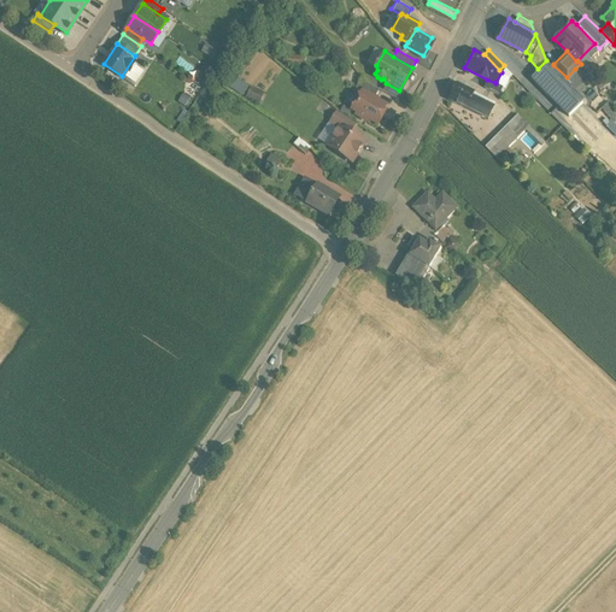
[(538,69),(531,76),(568,113),(584,99),(573,88),(552,66),(546,60),(538,69)]
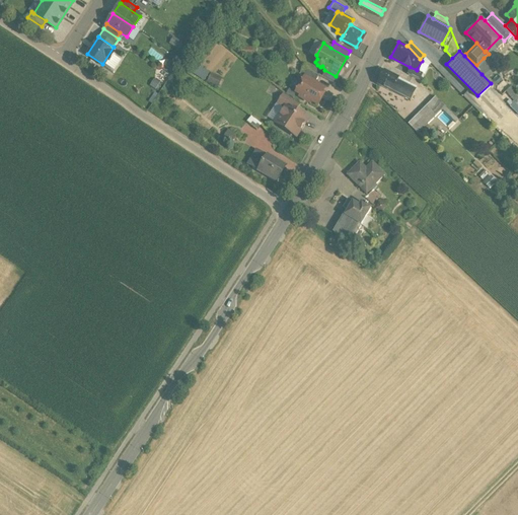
[(484,58),(476,65),(465,55),(464,56),(482,74),(491,65),(484,58)]
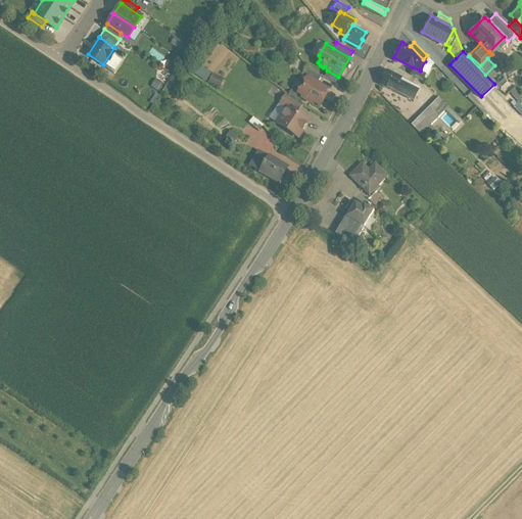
[(205,78),(211,72),(200,63),(195,71),(205,78)]
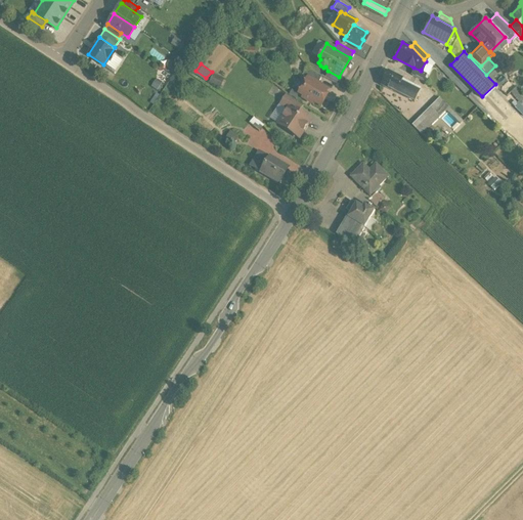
[(321,74),(309,68),(306,63),(301,73),(307,76),(317,81),(321,74)]
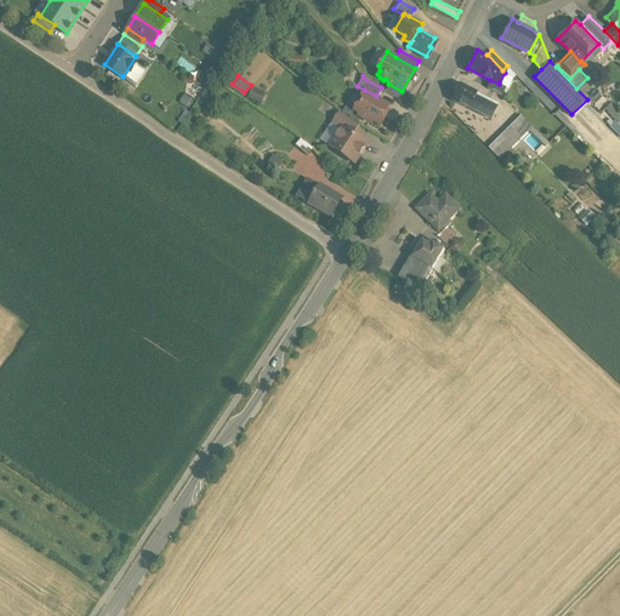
[(499,84),(490,80),(487,86),(500,92),(504,85),(499,83),(499,84)]
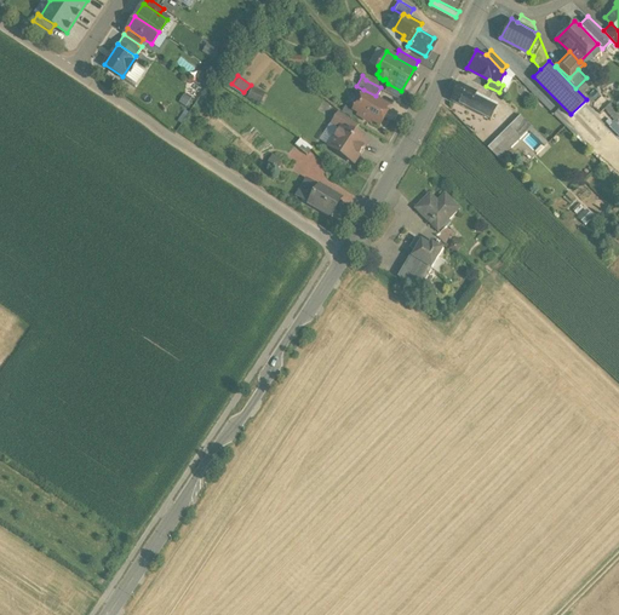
[(475,90),(458,81),(451,98),(468,107),(468,105),(475,90)]
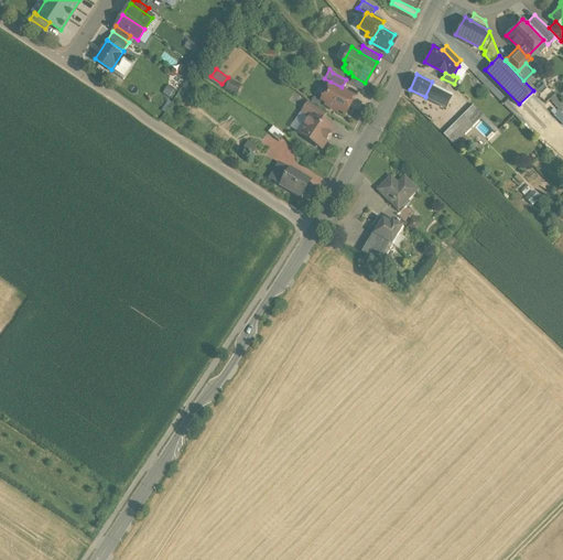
[(225,86),(237,90),(240,81),(228,76),(225,86)]
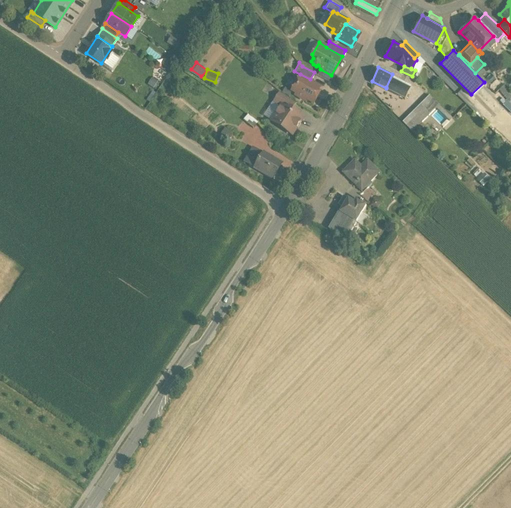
[(331,75),(320,69),(317,74),(328,80),(331,75)]
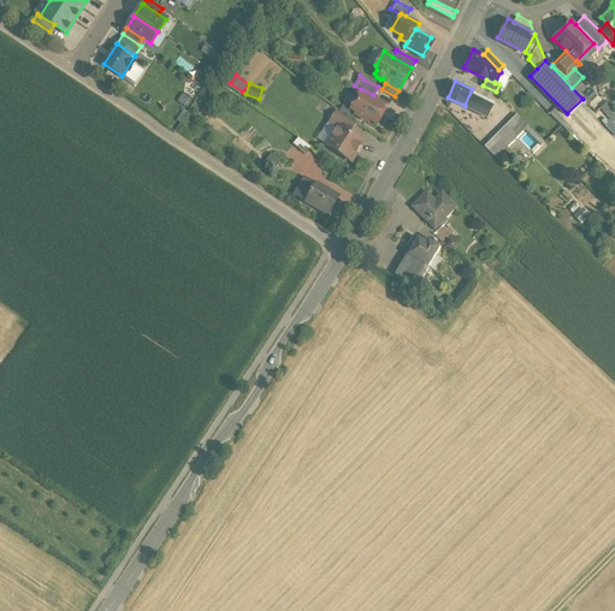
[(373,95),(361,89),(354,101),(356,102),(353,108),(358,112),(356,113),(365,118),(366,116),(376,122),(382,113),(378,111),(380,107),(382,107),(384,104),(372,98),(373,95)]
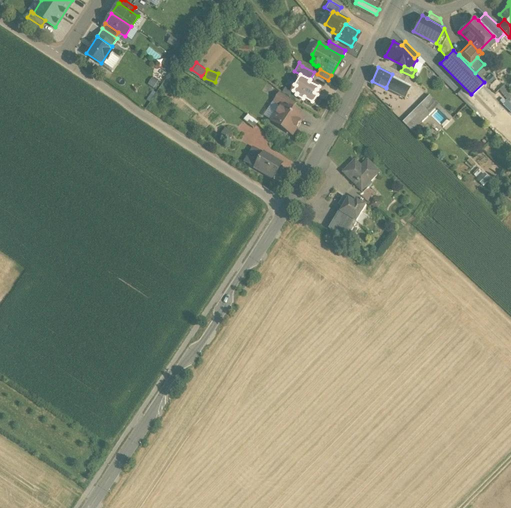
[(404,80),(392,74),(386,87),(404,96),(408,87),(402,84),(404,80)]
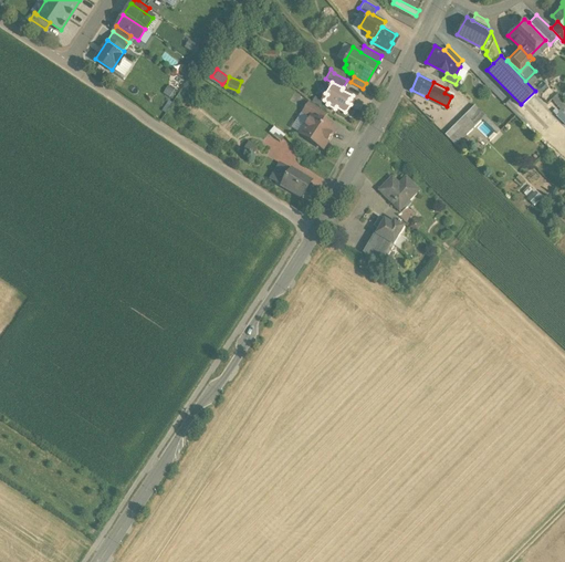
[(556,105),(555,106),(557,112),(564,106),(564,101),(560,91),(551,95),(556,105)]
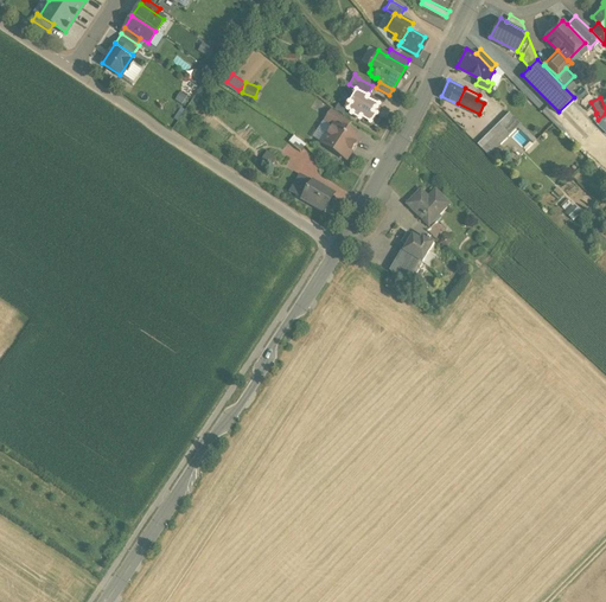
[(338,113),(332,107),(324,120),(332,126),(333,125),(342,130),(343,127),(344,127),(350,119),(338,113)]
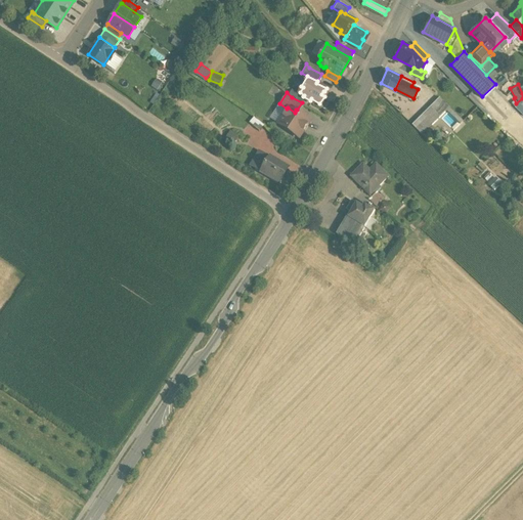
[(438,95),(425,109),(434,119),(448,104),(438,95)]
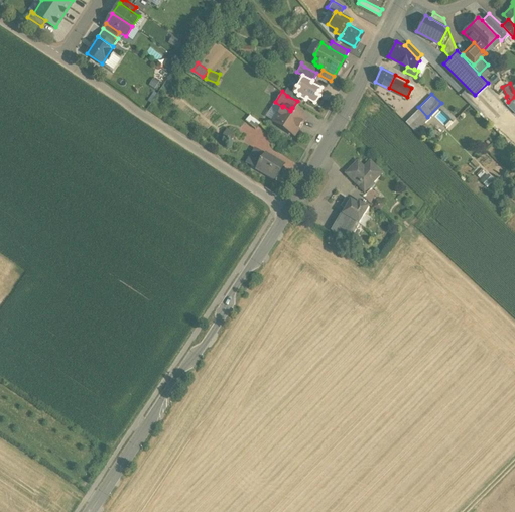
[(291,108),(290,111),(283,106),(282,107),(277,115),(282,119),(278,124),(293,134),(303,118),(298,115),(300,113),(292,108),(291,108)]
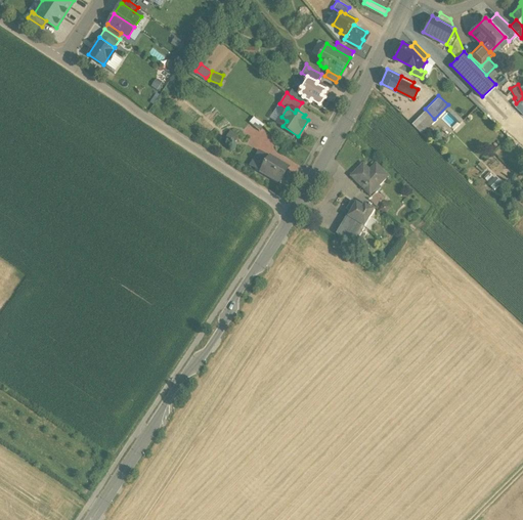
[(434,119),(425,109),(416,118),(426,127),(434,119)]
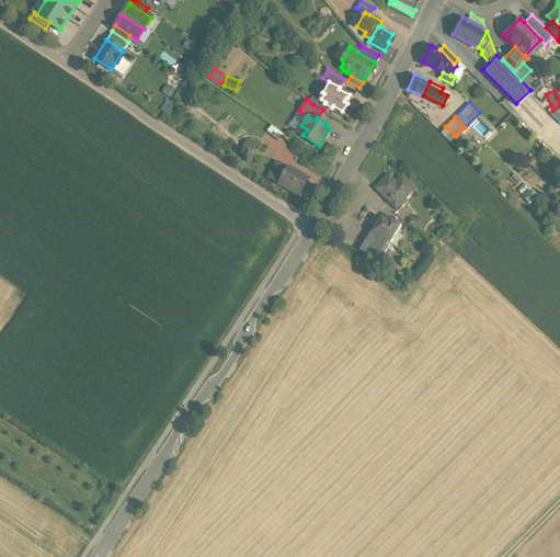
[(282,132),(272,123),(266,128),(276,137),(282,132)]
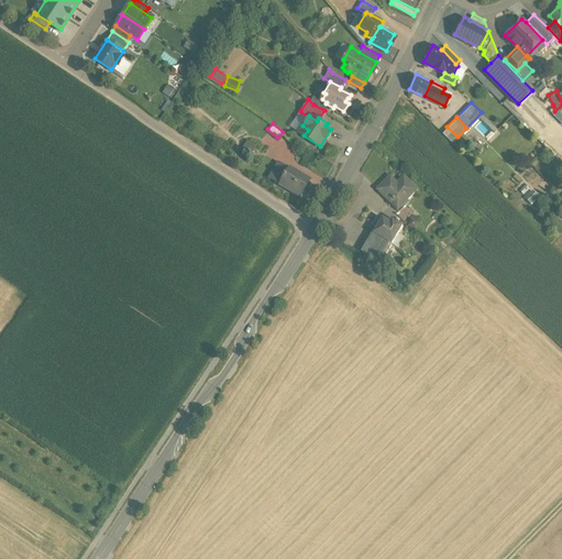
[(458,136),(447,127),(442,131),(452,142),(458,136)]
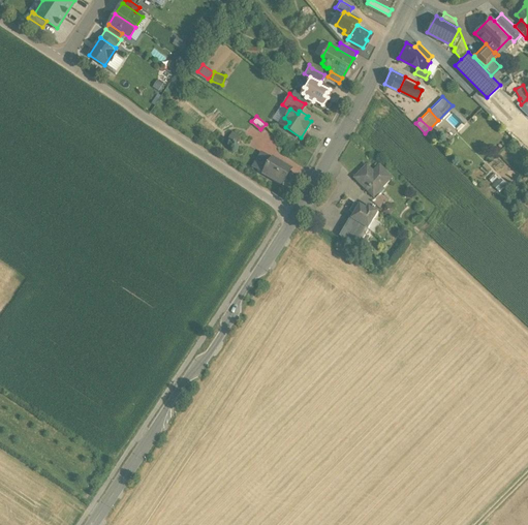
[(272,156),(265,153),(255,167),(262,173),(272,156)]
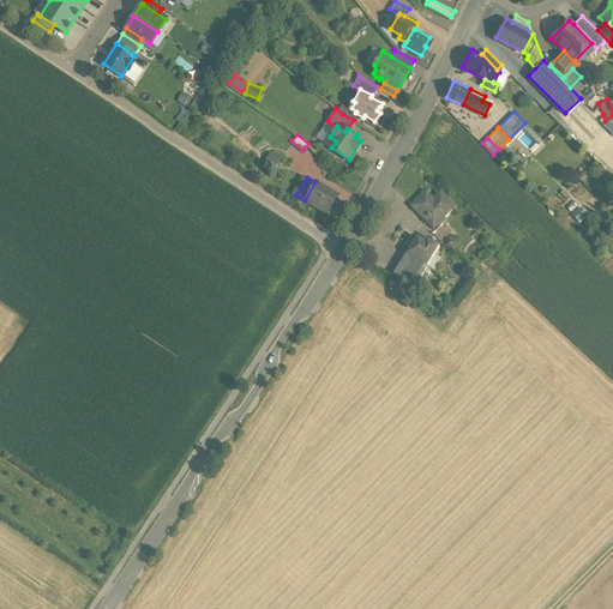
[(337,194),(316,181),(305,200),(326,212),(337,194)]
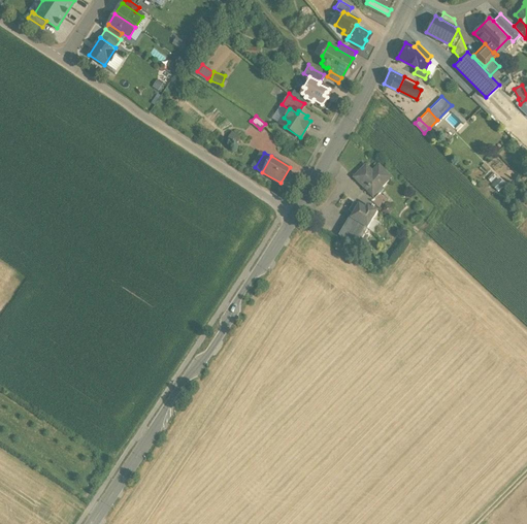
[(371,170),(367,174),(360,168),(353,175),(371,194),(375,190),(381,185),(390,175),(377,163),(371,170)]
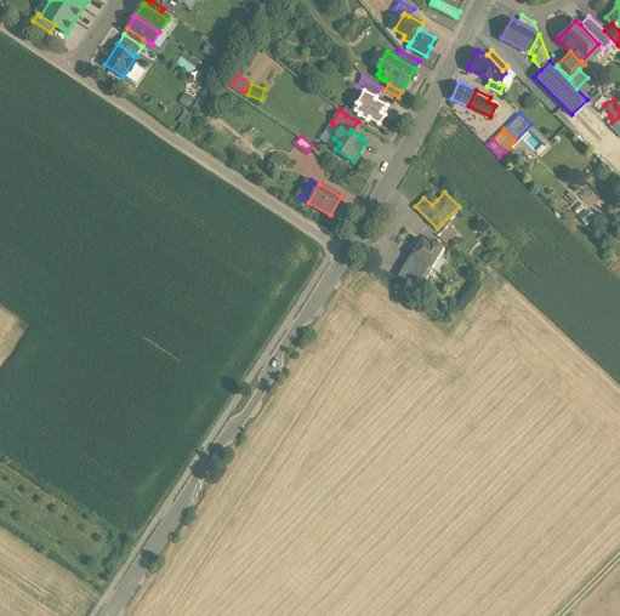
[(421,239),(415,237),(410,246),(415,249),(421,239)]
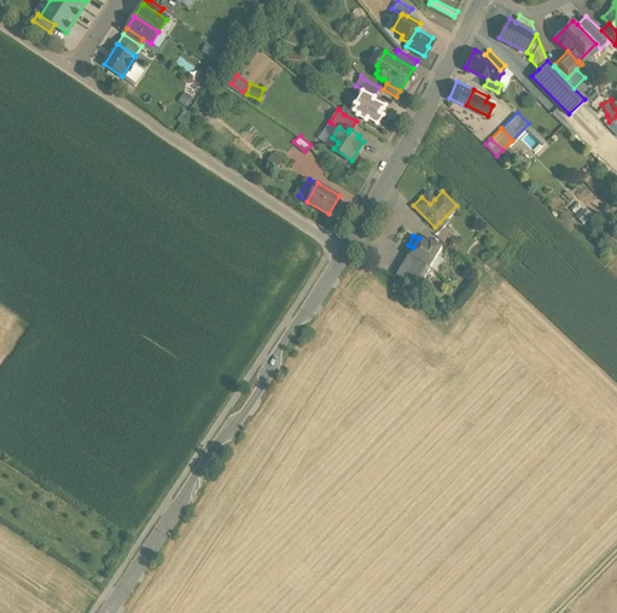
[(426,243),(419,238),(413,247),(409,255),(425,263),(429,266),(441,245),(436,243),(437,243),(435,241),(429,239),(426,243)]
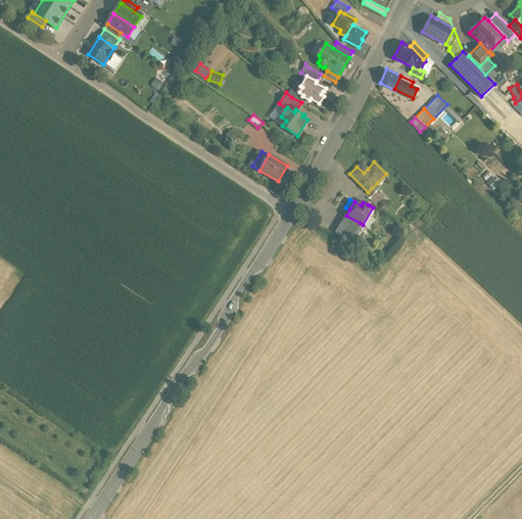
[(346,216),(345,215),(335,231),(349,240),(360,223),(346,216)]
